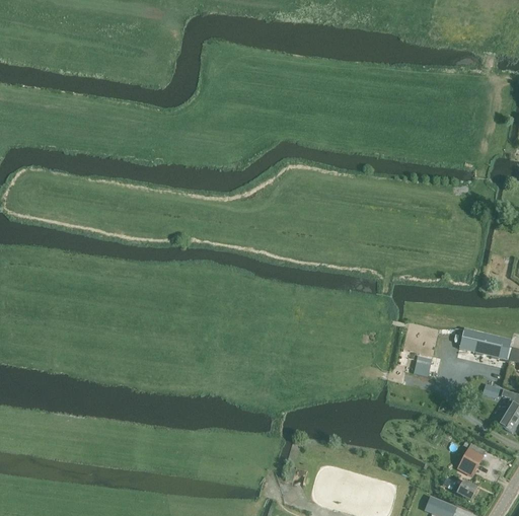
[(414,371),(428,375),(440,326),(426,323),(414,371)]
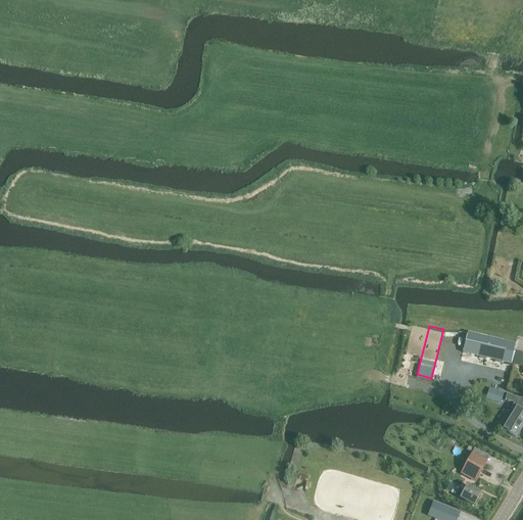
[(511,362),(515,341),(468,330),(463,349),(511,362)]
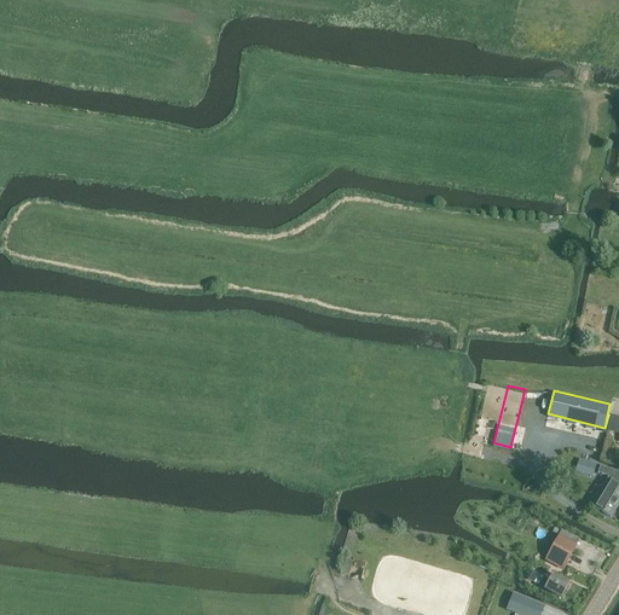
[(618,415),(611,412),(607,428),(618,430),(618,433),(618,431),(618,415)]
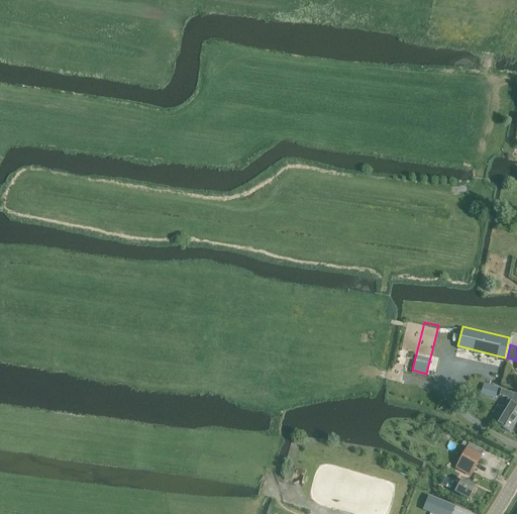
[(496,393),(498,385),(484,381),(482,389),(496,393)]
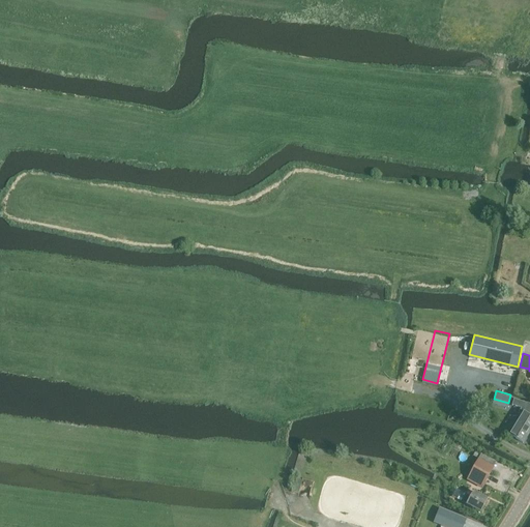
[(513,397),(512,403),(521,406),(520,412),(521,413),(509,432),(523,440),(529,429),(529,412),(525,410),(528,401),(513,397)]
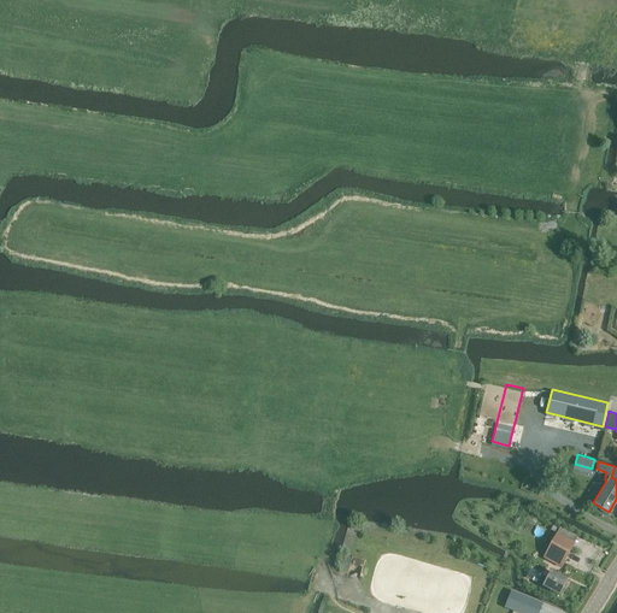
[(557,532),(545,553),(563,563),(575,542),(557,532)]
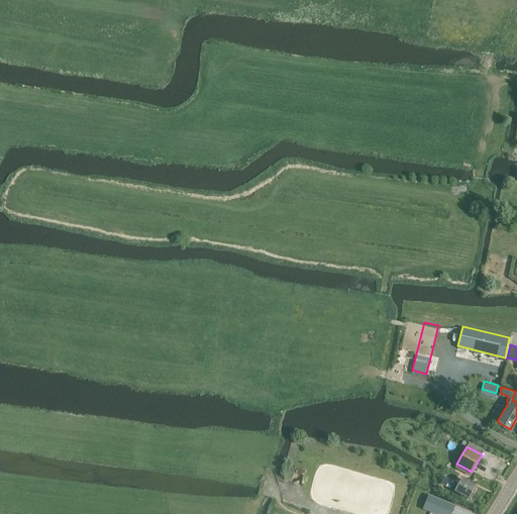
[(292,479),(296,465),(289,463),(286,477),(292,479)]
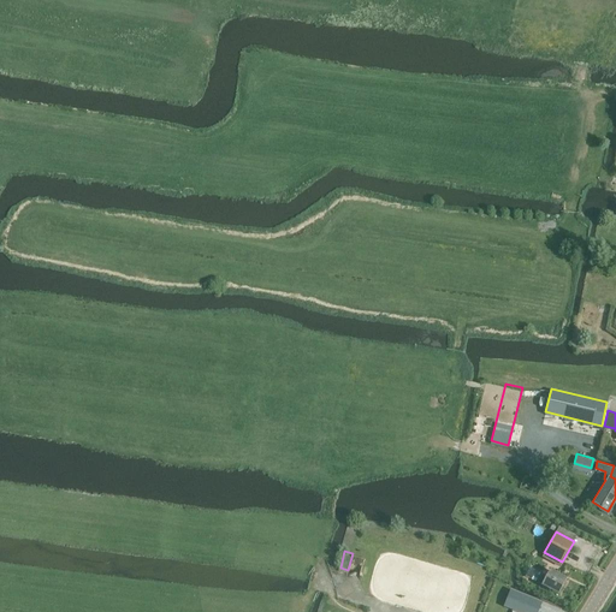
[(550,569),(548,572),(544,570),(538,580),(542,582),(542,583),(558,592),(567,577),(550,569)]
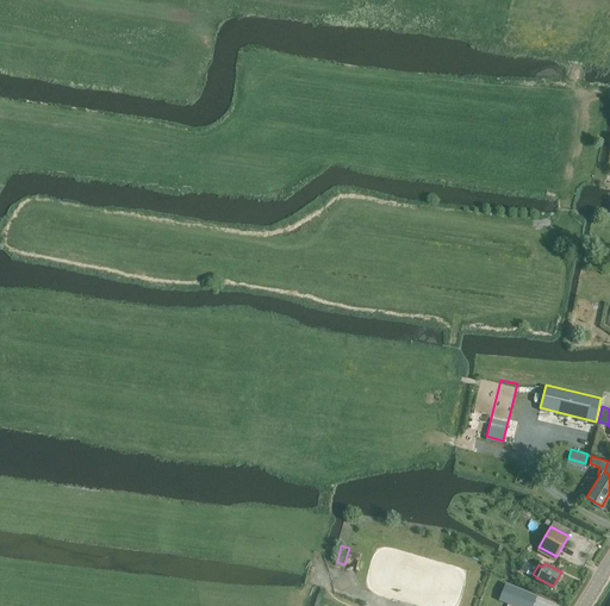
[(505,582),(499,598),(518,605),(531,605),(536,594),(505,582)]
